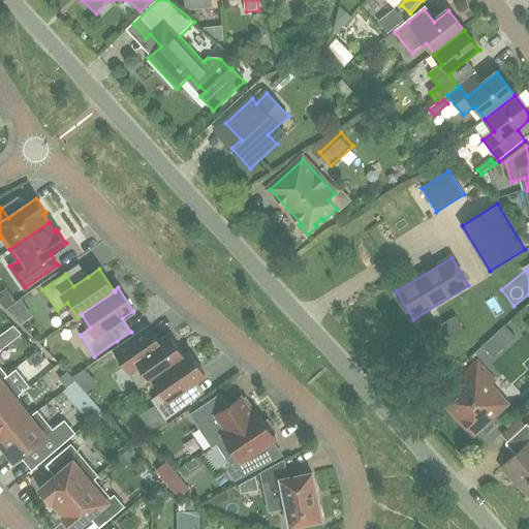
[(169,335),(160,341),(149,324),(114,349),(139,387),(151,380),(151,381),(153,379),(153,378),(185,356),(184,355),(169,335)]
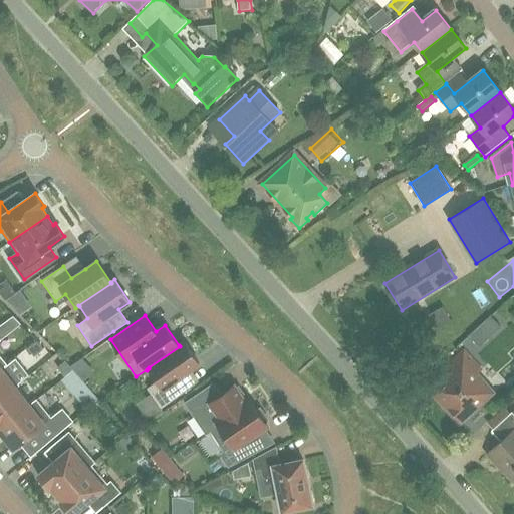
[(501,327),(490,315),(469,335),(479,346),(490,336),(501,327)]
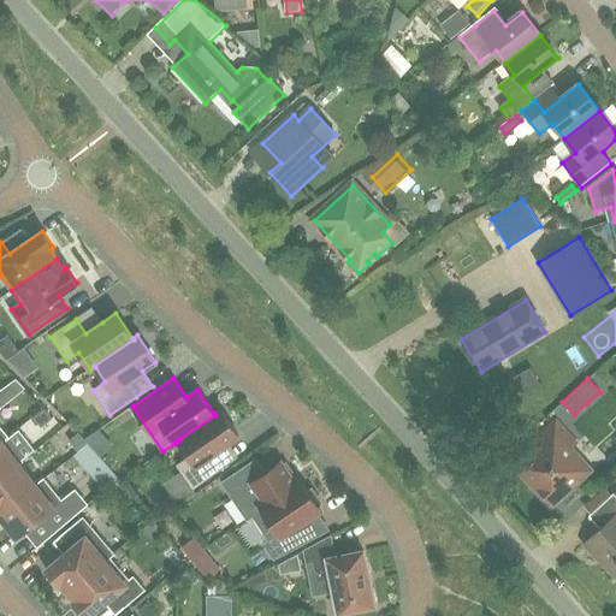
[(15,379),(0,389),(0,403),(3,406),(23,389),(15,379)]
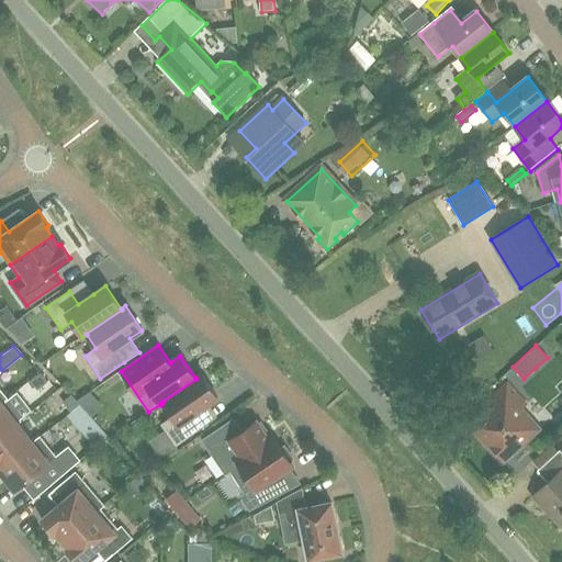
[(49,382),(41,372),(33,380),(42,389),(49,382)]
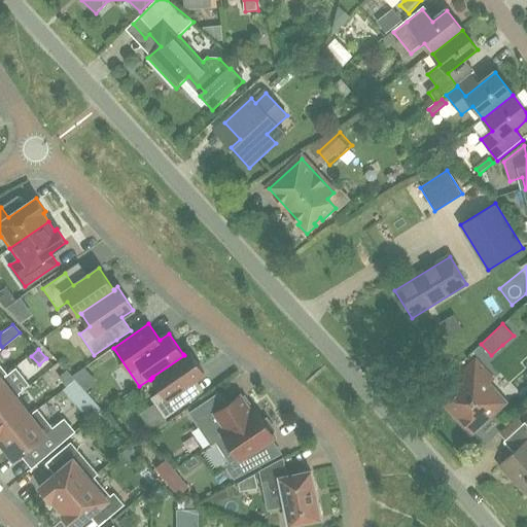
[(152,377),(152,378),(162,391),(151,398),(165,418),(187,402),(179,391),(205,374),(188,351),(183,354),(184,355),(152,377)]
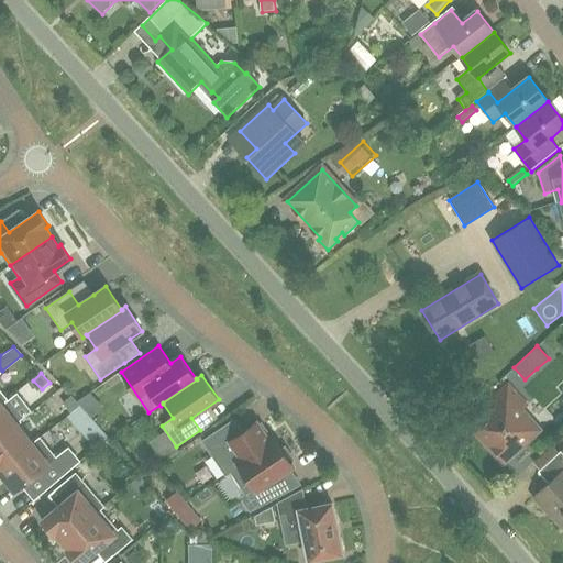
[(507,463),(540,432),(522,412),(529,407),(509,385),(485,407),(496,419),(478,435),(488,448),(490,445),(507,463)]
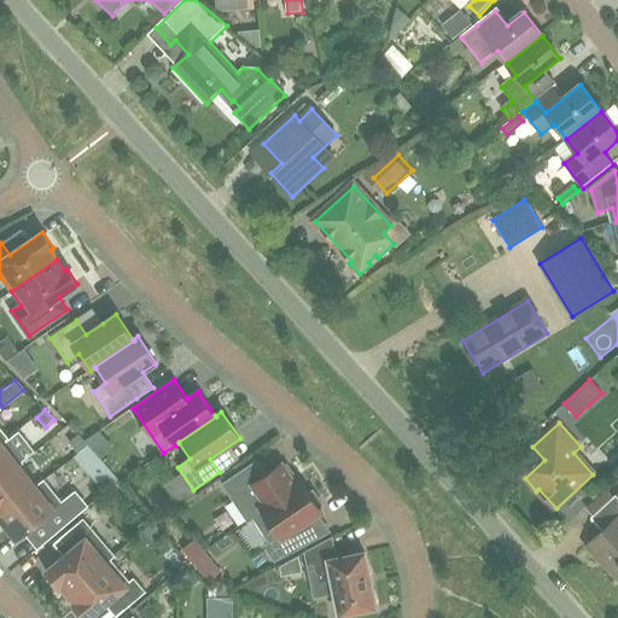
[(70,442),(79,452),(88,444),(79,433),(70,442)]
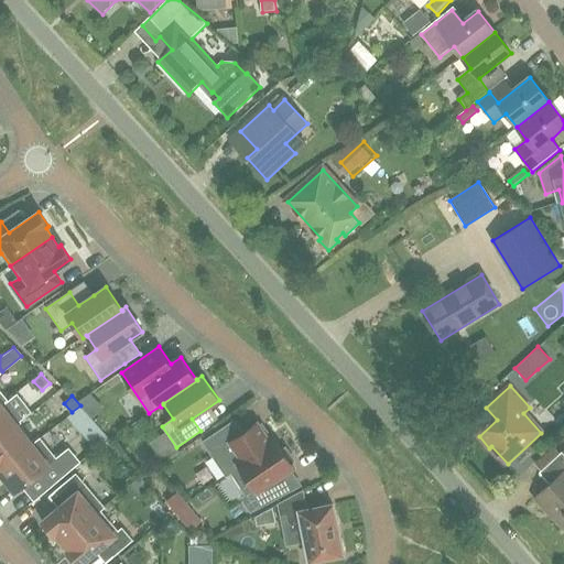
[(6,401),(0,405),(0,437),(18,424),(21,421),(6,401)]
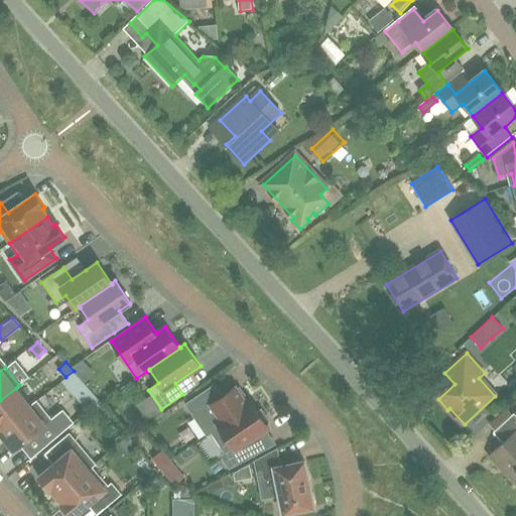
[(82,380),(74,371),(66,377),(75,387),(82,380)]
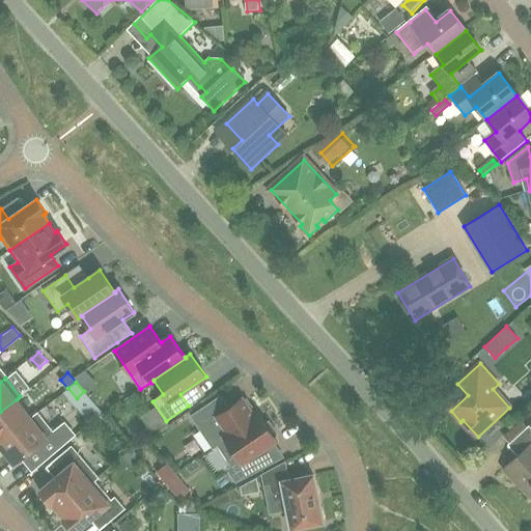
[(216,398),(191,415),(214,448),(218,445),(218,444),(255,418),(251,412),(254,410),(247,399),(244,401),(242,398),(227,409),(224,411),(216,398)]
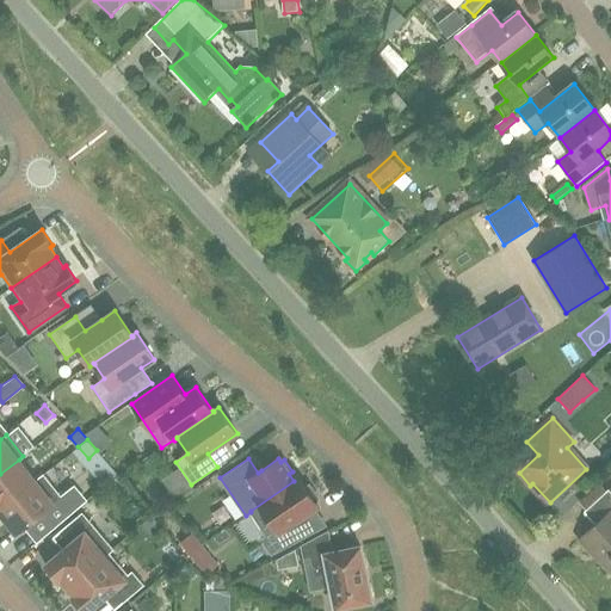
[(0,506),(35,480),(19,460),(0,474),(0,506)]
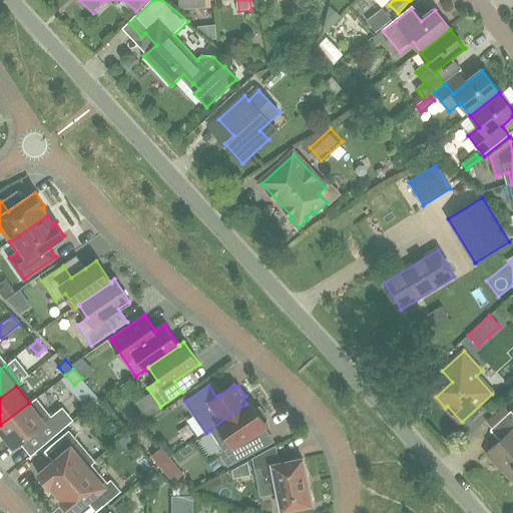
[(34,430),(44,444),(69,423),(58,409),(51,415),(36,397),(29,403),(0,425),(0,427),(14,446),(34,430)]
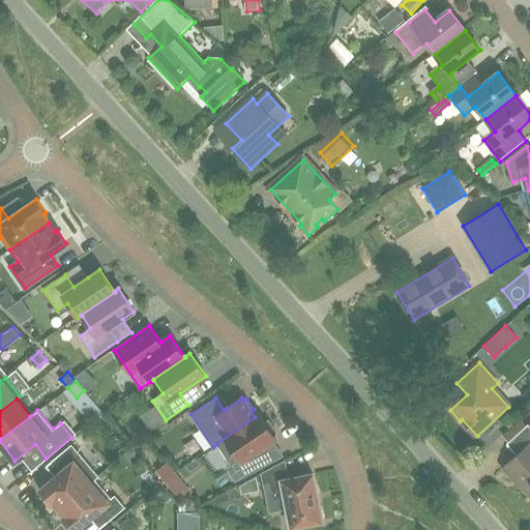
[(255,417),(217,443),(217,444),(232,464),(227,468),(235,481),(264,466),(254,451),(272,438),(274,437),(274,438),(275,437),(273,435),(276,433),(269,420),(266,422),(259,413),(258,414),(259,414),(255,417)]
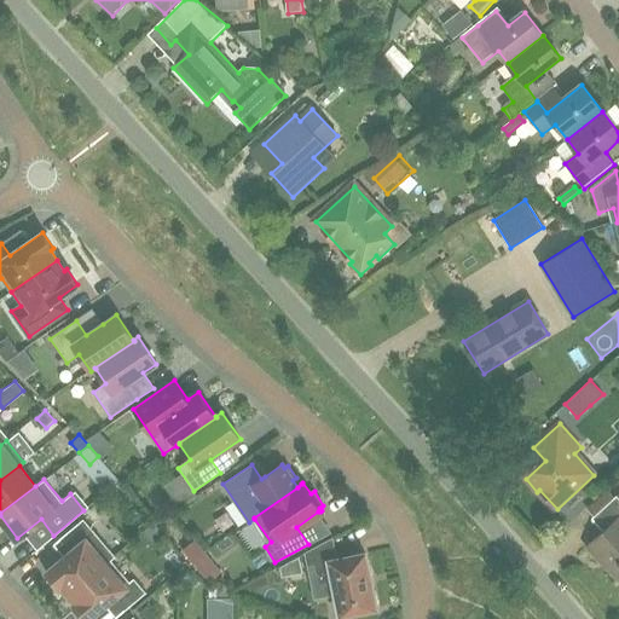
[(618,498),(593,520),(605,533),(589,548),(601,561),(602,560),(618,577),(618,498)]
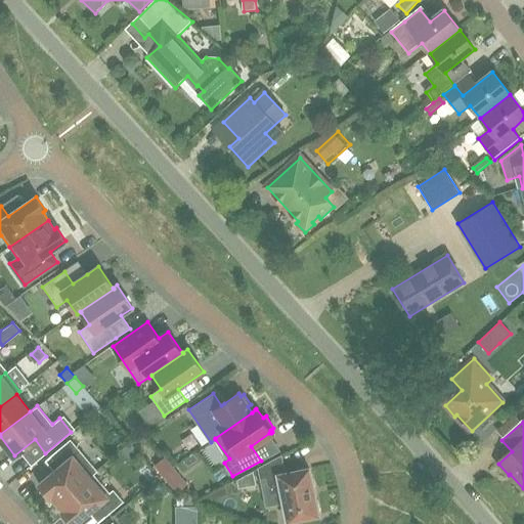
[(71,439),(50,456),(59,468),(39,484),(50,497),(52,496),(58,503),(93,473),(94,474),(98,471),(71,439)]
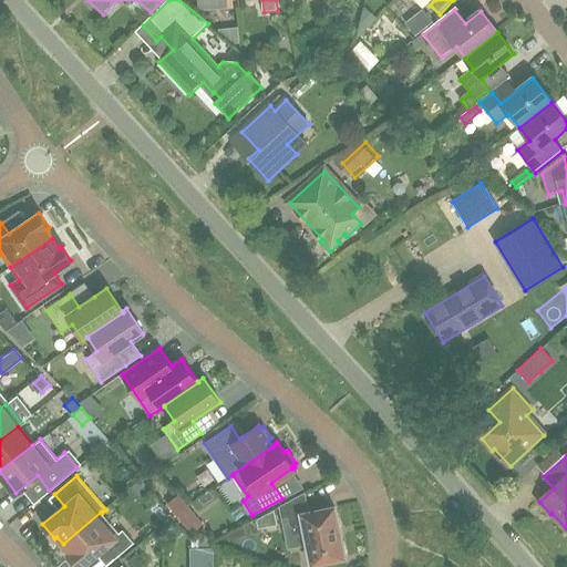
[(289,517),(291,527),(303,525),(312,564),(346,557),(336,506),(309,512),(306,493),(280,506),(282,519),(289,517)]
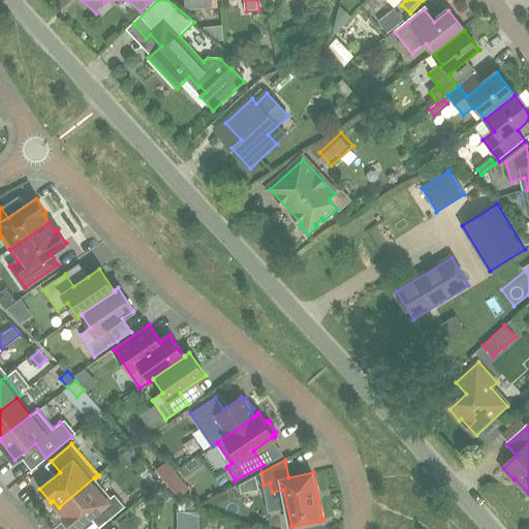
[(164,478),(174,471),(166,462),(157,470),(164,478)]
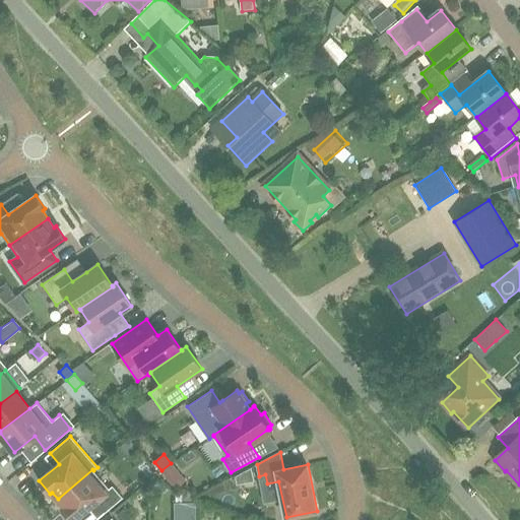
[(132,468),(138,479),(150,471),(144,461),(132,468)]
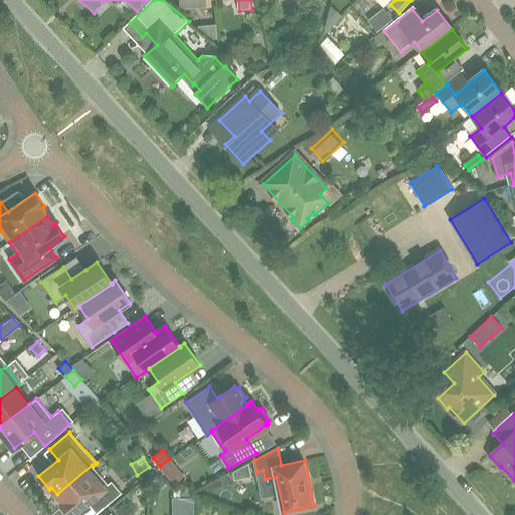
[(160,466),(168,475),(175,484),(184,476),(169,459),(160,466)]
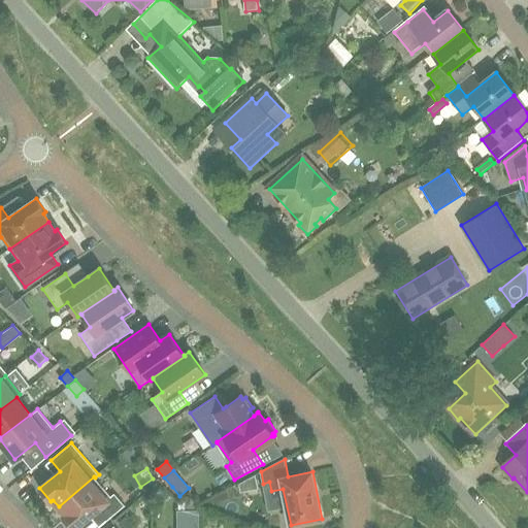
[(110,496),(95,477),(94,476),(59,506),(65,514),(63,516),(73,527),(74,527),(94,512),(103,523),(125,505),(114,493),(110,496)]
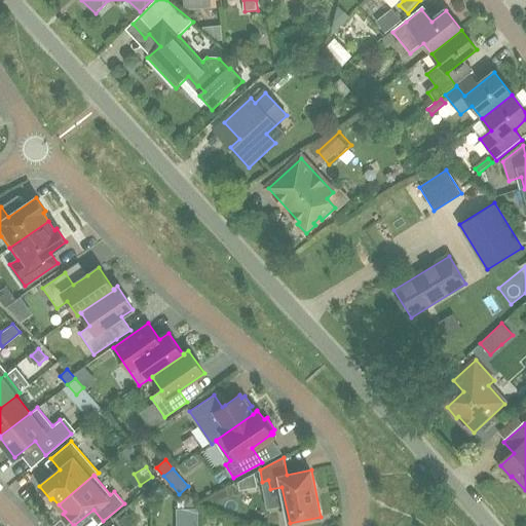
[(199,512),(195,497),(178,502),(182,516),(199,512)]
